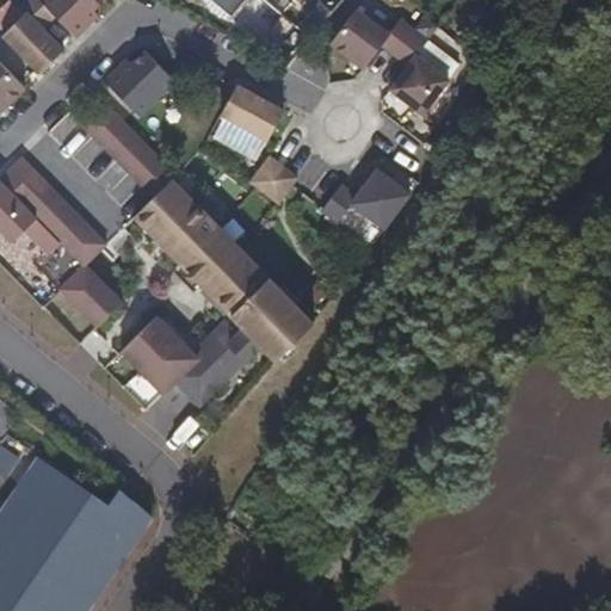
[(26,0),(19,7),(25,13),(2,36),(39,74),(65,50),(43,29),(55,17),(41,2),(38,0),(26,0)]
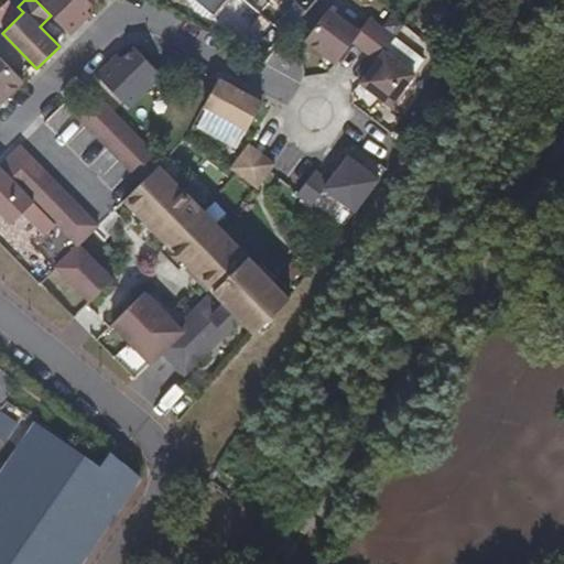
[(95,0),(39,0),(38,2),(51,15),(71,34),(90,15),(86,10),(95,0)]
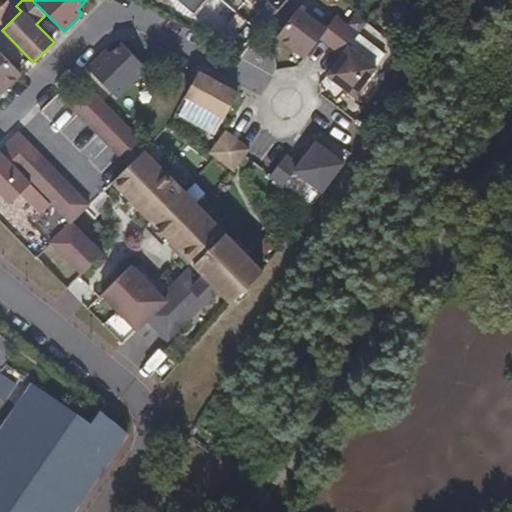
[(177,0),(194,14),(205,0),(177,0)]
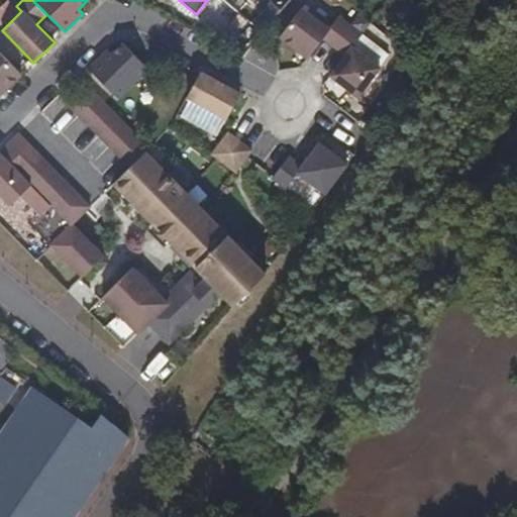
[(280,9),(271,1),(250,22),(260,30),(280,9)]
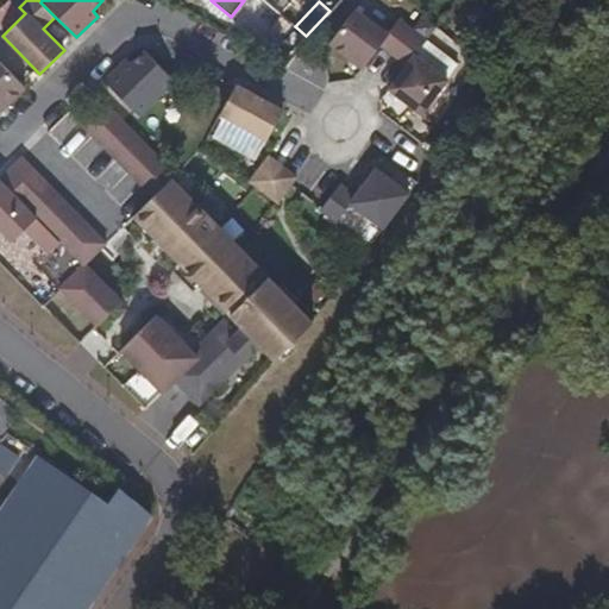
[(387,35),(355,10),(328,44),(362,69),(380,45),(393,55),(412,30),(399,20),(387,35)]
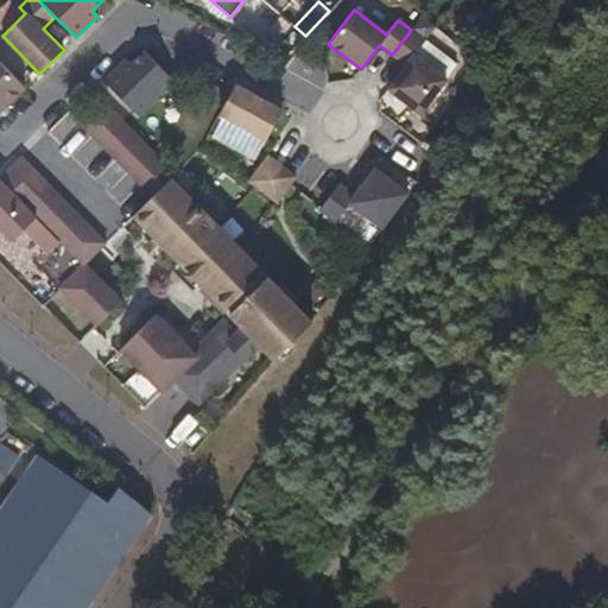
[(392,55),(405,65),(387,89),(420,114),(447,80),(415,55),(425,40),(411,30),(392,55)]
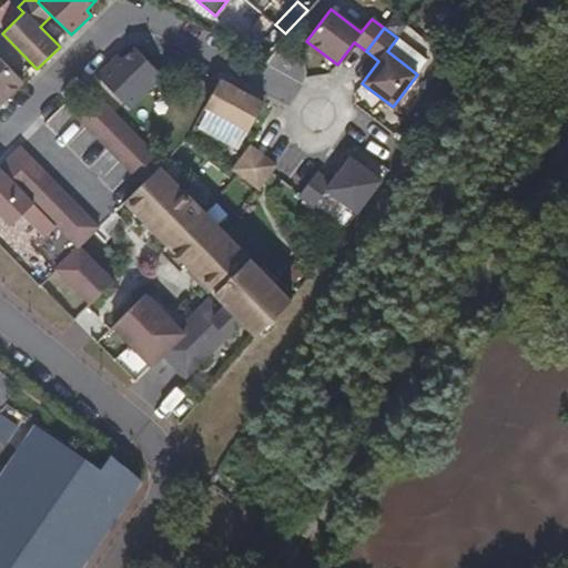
[(118,56),(98,75),(108,85),(130,110),(163,77),(134,49),(122,61),(118,56)]
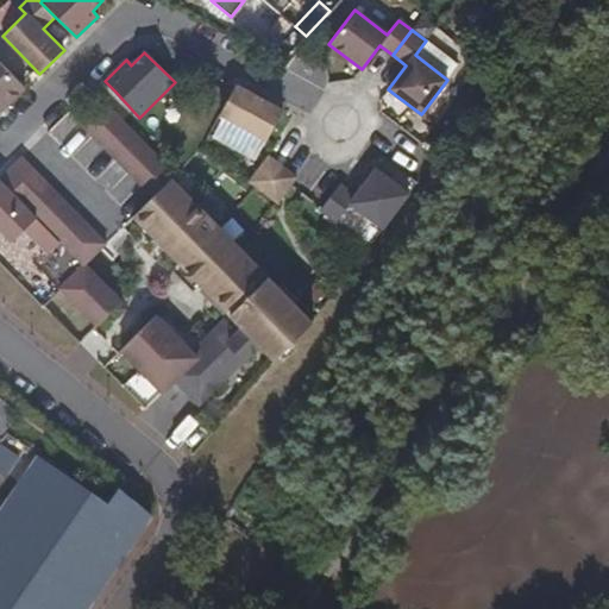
[(303,60),(295,71),(315,86),(324,74),(303,60)]
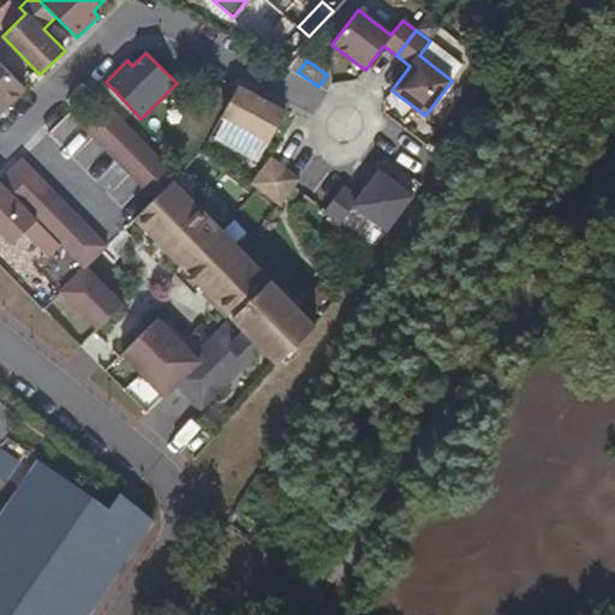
[(0,113),(25,88),(0,63),(0,113)]
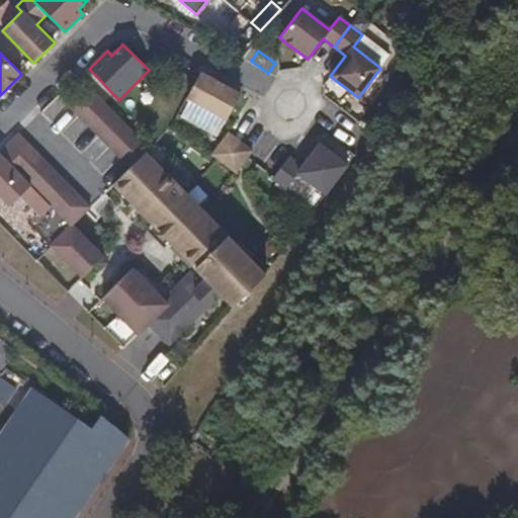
[(201,72),(187,98),(227,119),(241,94),(201,72)]
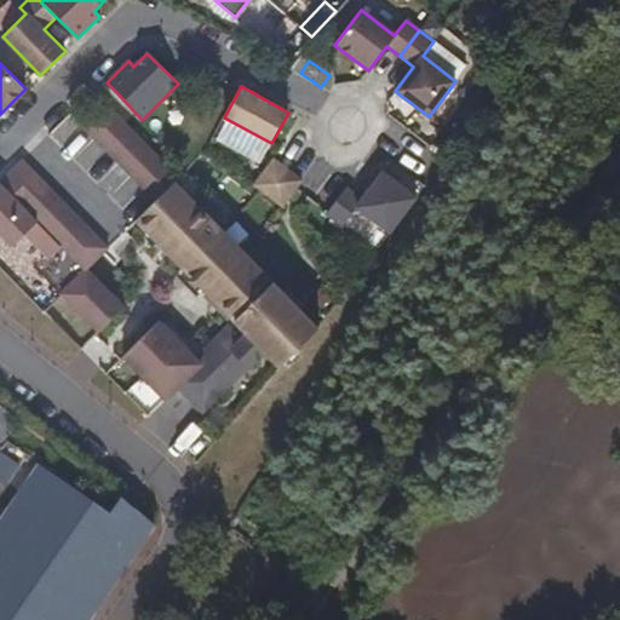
[(105,104),(82,126),(155,201),(174,182),(179,176),(105,104)]
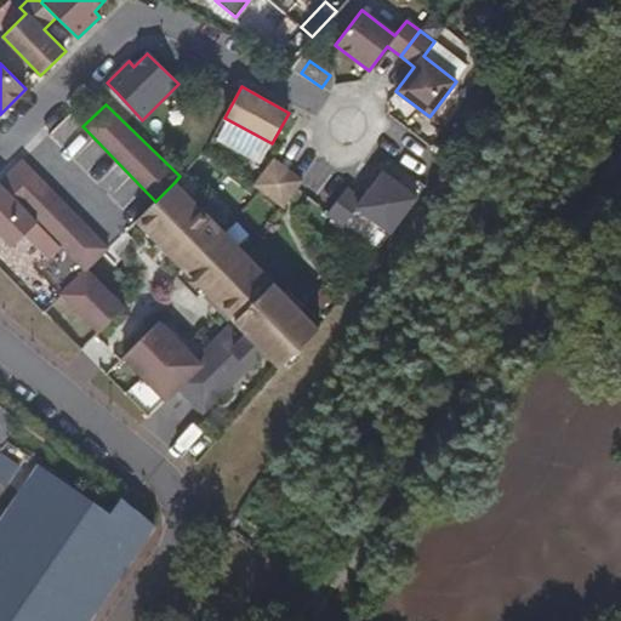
[(300,180),(273,160),(254,186),(283,208),(297,188),(295,187),(300,180)]
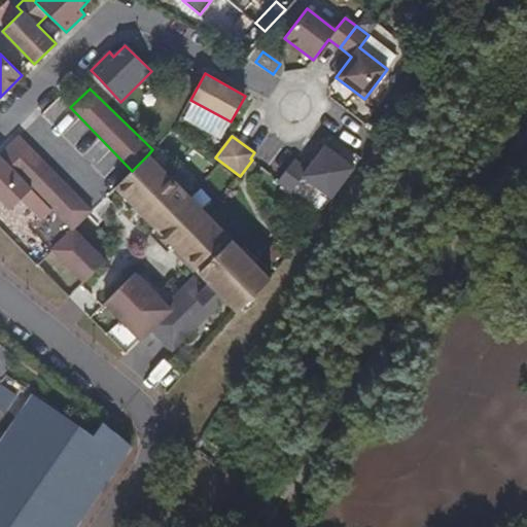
[(21,138),(0,159),(0,199),(10,209),(32,187),(12,168),(31,148),(21,138)]
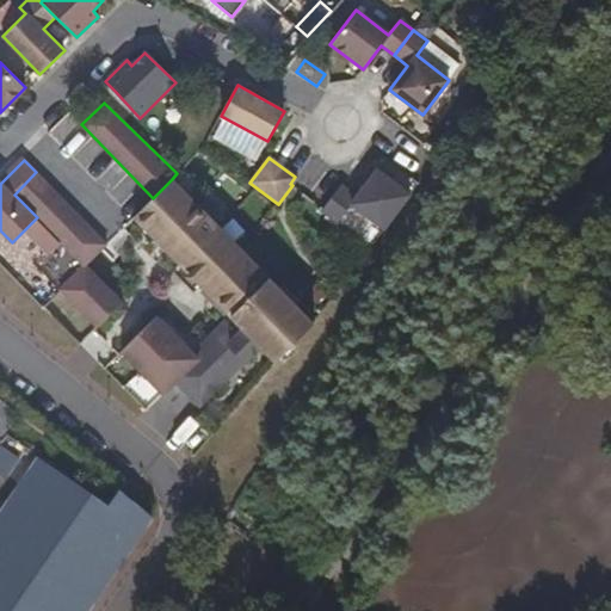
[(409,195),(377,170),(356,197),(341,185),(322,210),(338,223),(351,203),(384,229),(409,195)]
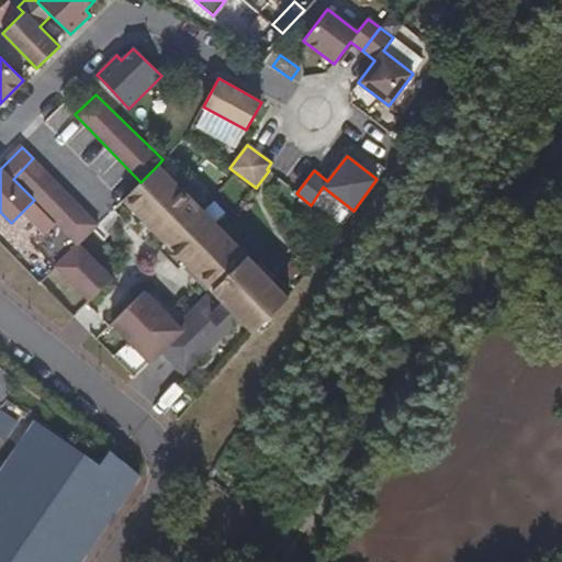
[(33,158),(13,179),(34,200),(76,243),(97,221),(33,158)]
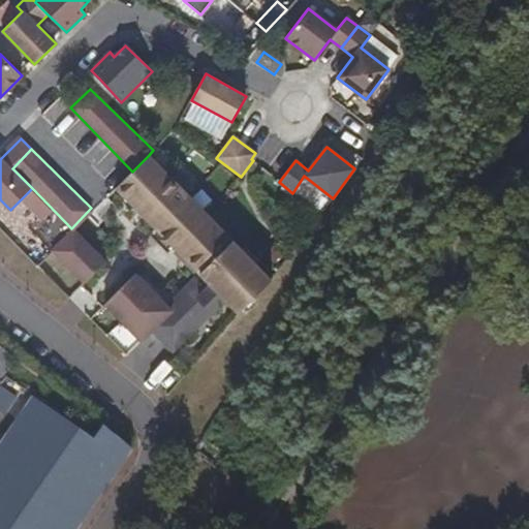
[(117,189),(200,273),(166,306),(135,274),(105,305),(141,341),(152,331),(173,352),(226,300),(239,312),(263,288),(257,281),(266,274),(149,155),(132,172),(117,189)]
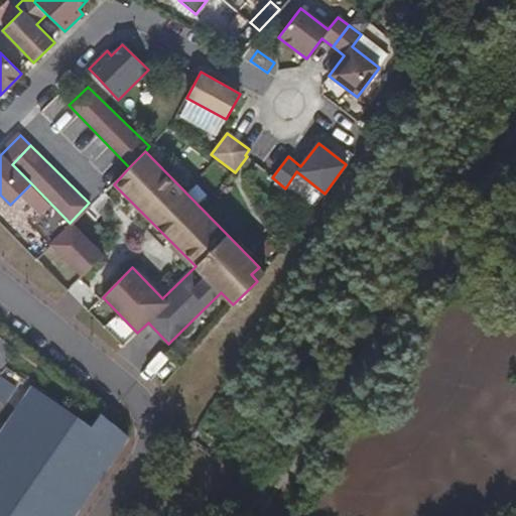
[(93,207),(89,203),(70,223),(74,226),(93,207)]
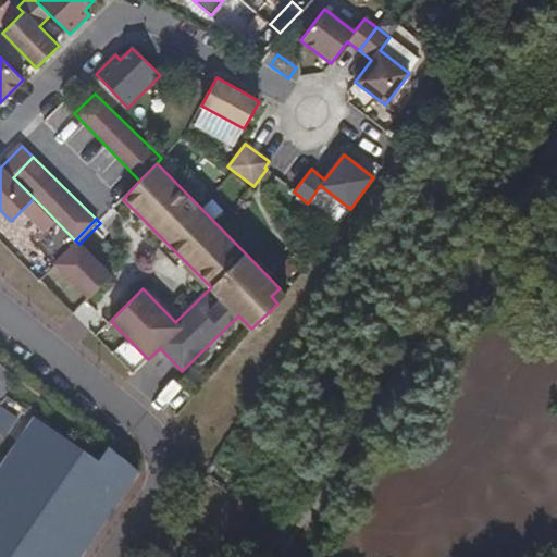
[(111,277),(79,244),(59,269),(88,299),(111,277)]
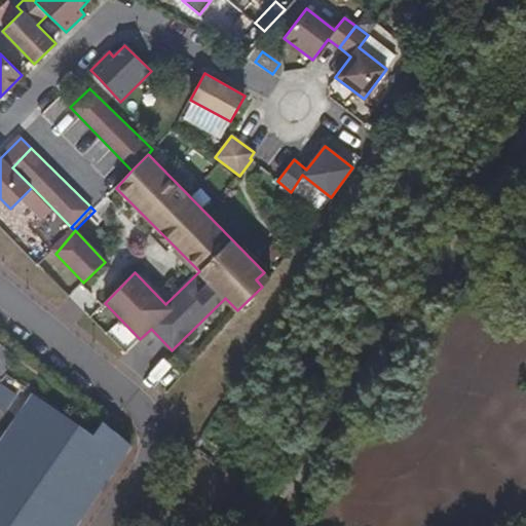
[(270,278),(264,272),(256,279),(262,287),(270,278)]
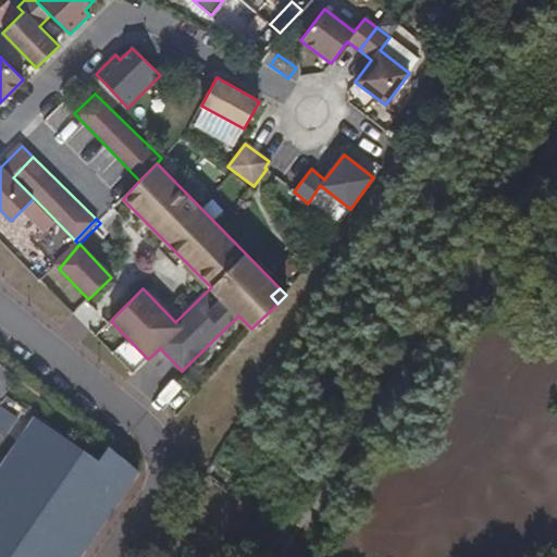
[(83,301),(74,312),(91,326),(100,316),(83,301)]
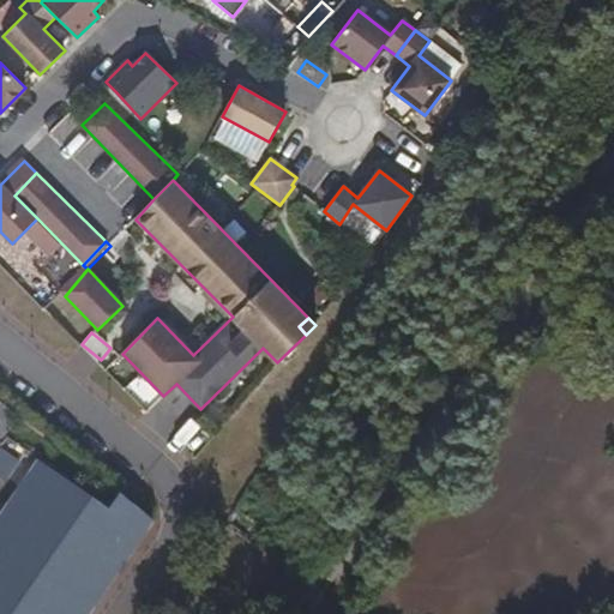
[(0,439),(18,415),(0,399),(0,439)]
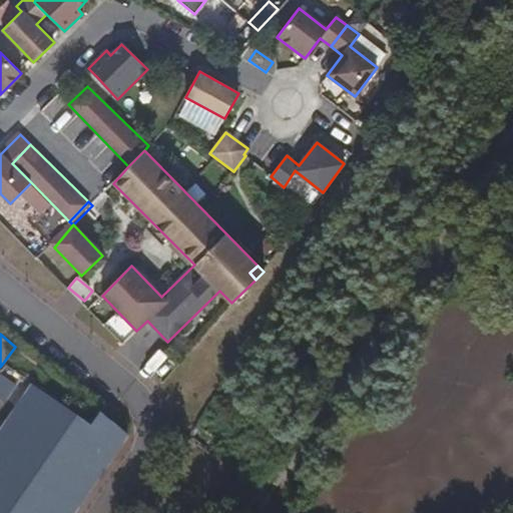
[(18,385),(1,372),(0,372),(0,399),(4,402),(18,385)]
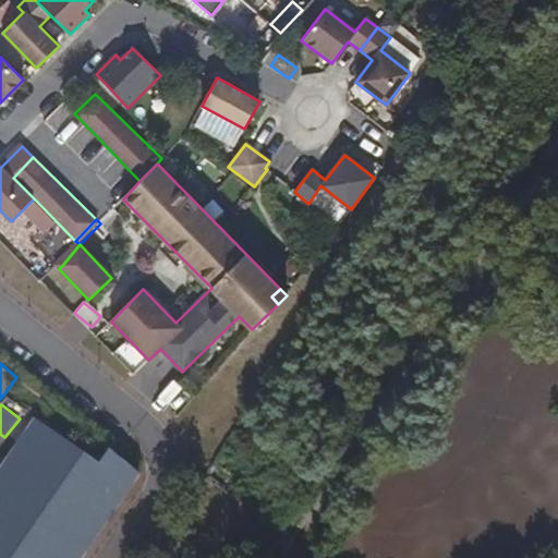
[(100,464),(36,421),(0,472),(0,557),(82,557),(140,476),(110,451),(100,464)]
